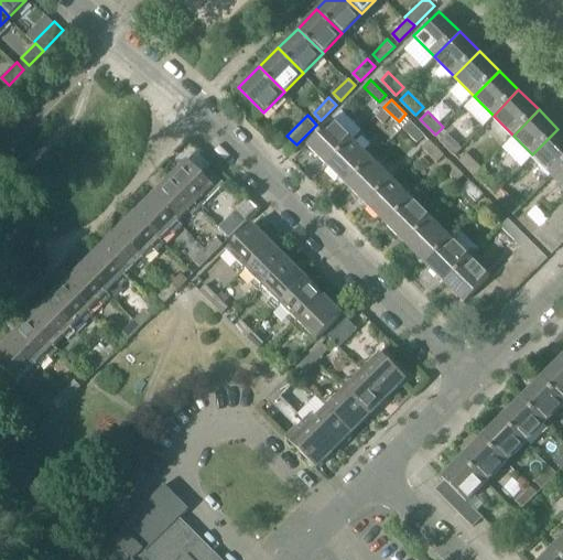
[(307,143),(327,163),(353,138),(333,118),(307,143)]
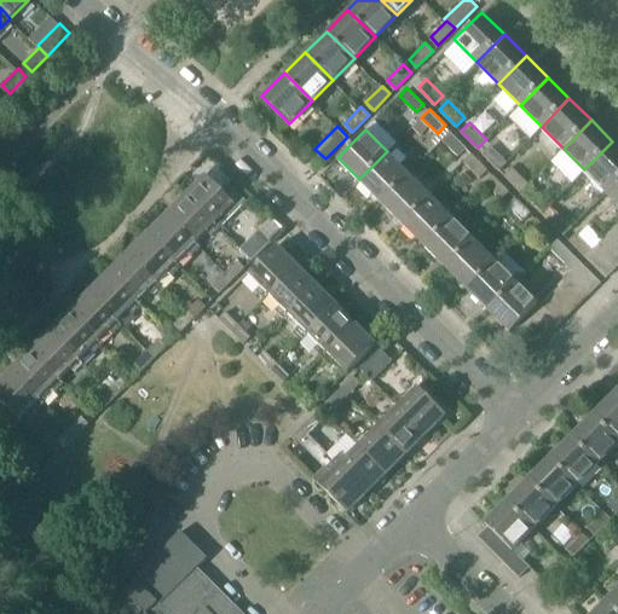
[(467,146),(450,131),(443,139),(458,155),(467,146)]
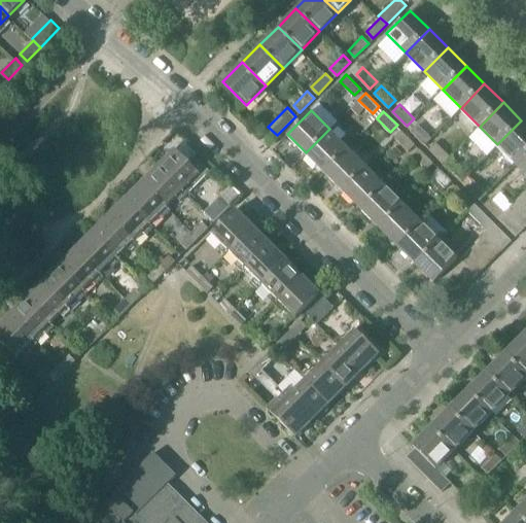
[(497,144),(516,163),(525,151),(525,126),(521,120),(497,144)]
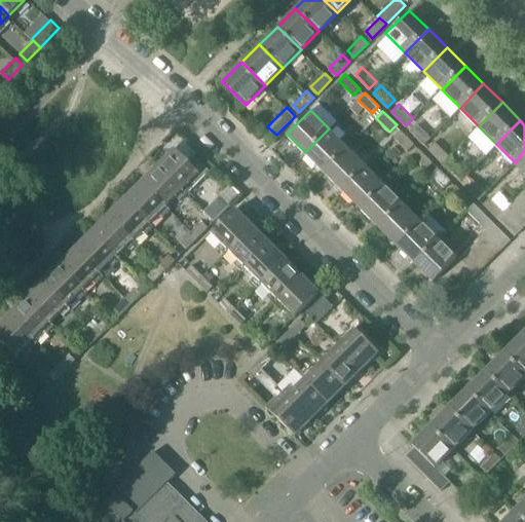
[(410,129),(424,144),(432,137),(417,122),(410,129)]
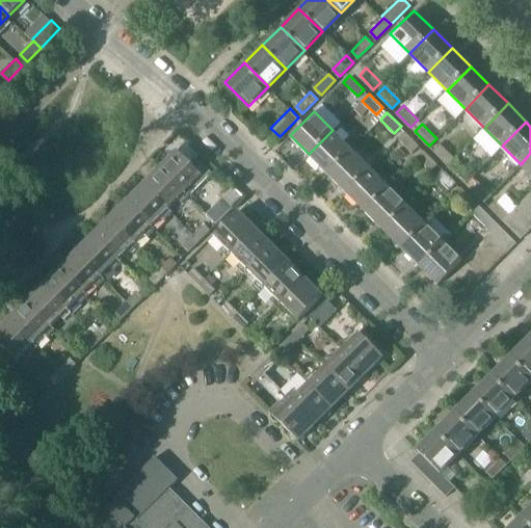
[(309,154),(327,172),(351,149),(333,130),(309,154)]
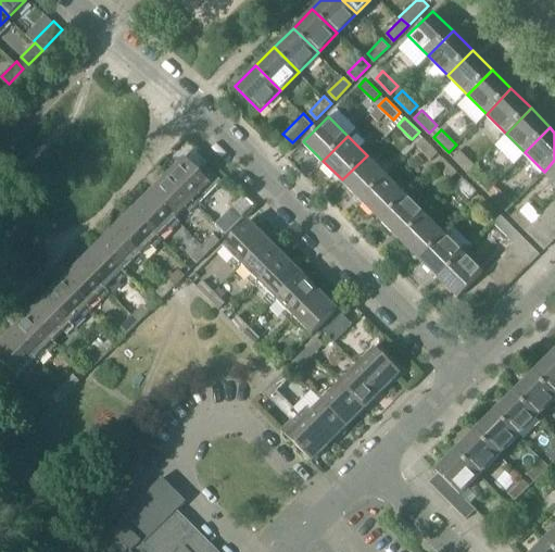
[(439,151),(424,137),(416,143),(431,159),(439,151)]
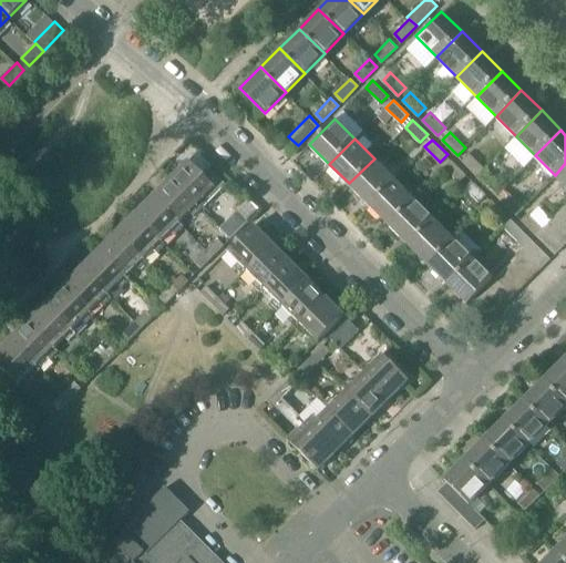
[(462,160),(477,175),(485,166),(470,152),(462,160)]
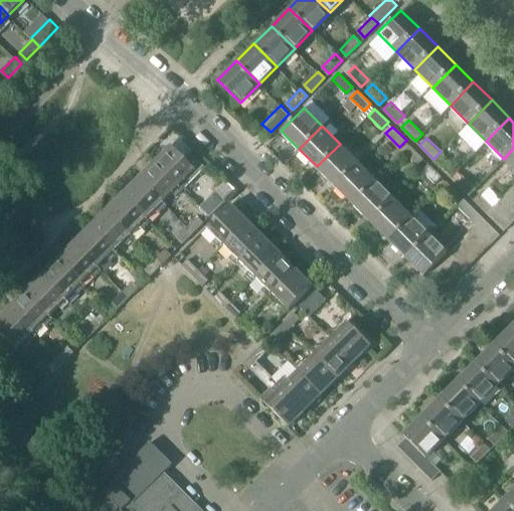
[(172,144),(156,160),(182,188),(205,166),(206,167),(206,166),(190,150),(189,151),(190,152),(185,158),(172,144)]
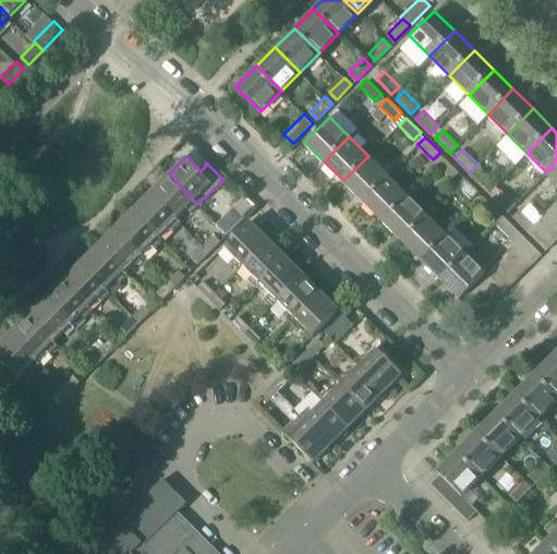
[(343,180),(363,200),(388,175),(368,156),(343,180)]
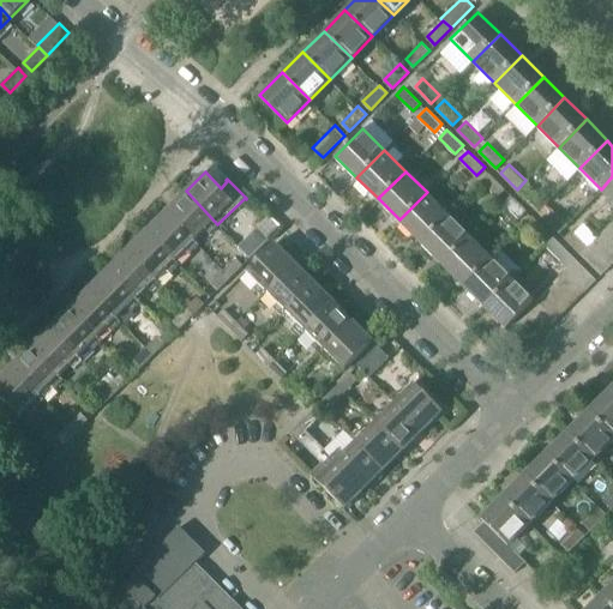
[(506,188),(490,172),(481,180),(498,197),(506,188)]
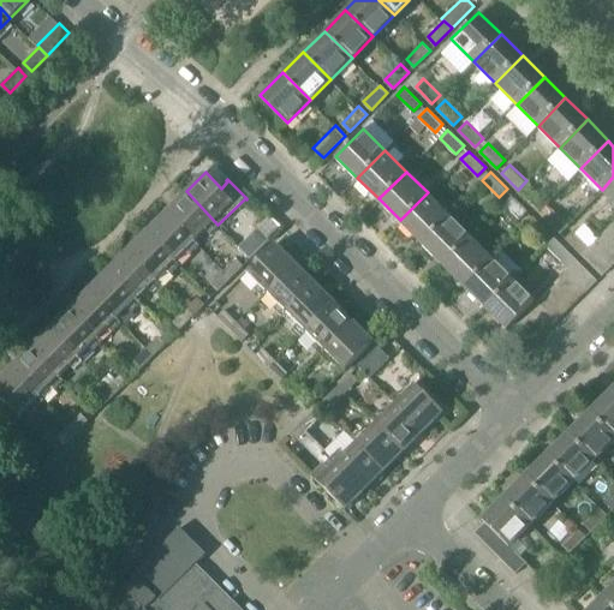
[(613,177),(602,190),(613,202),(613,177)]
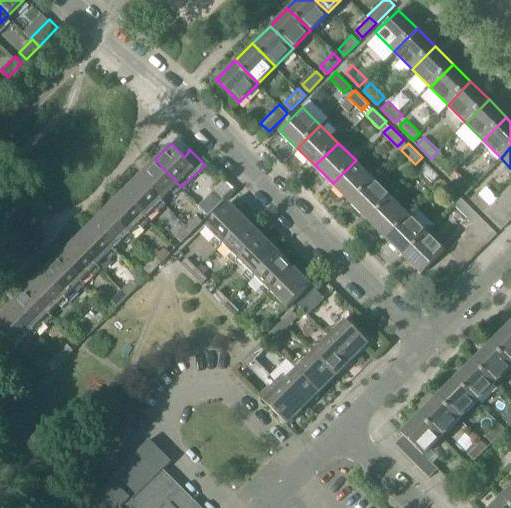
[(435,162),(448,175),(455,168),(442,155),(435,162)]
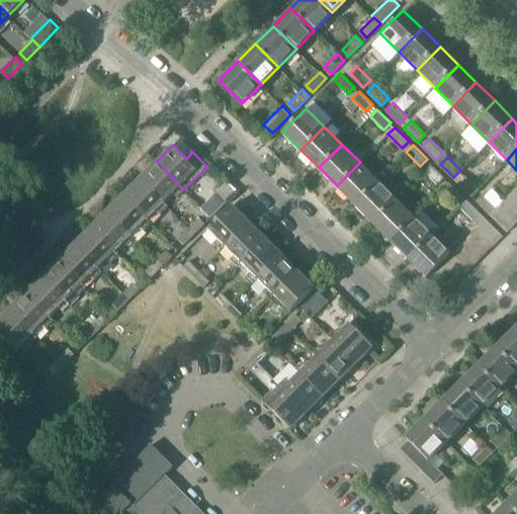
[(157,161),(141,177),(164,201),(174,191),(177,195),(183,189),(157,161)]
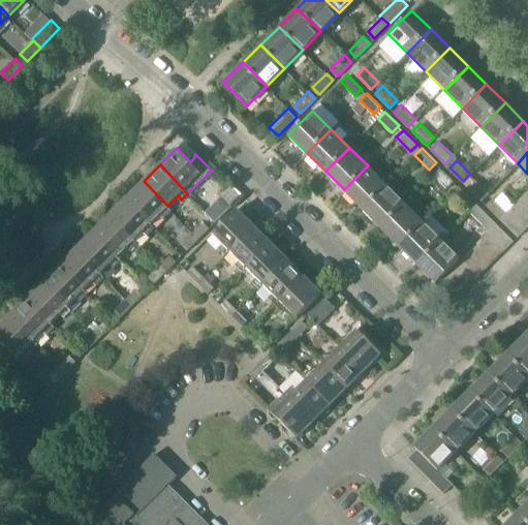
[(344,189),(362,208),(385,184),(368,165),(344,189)]
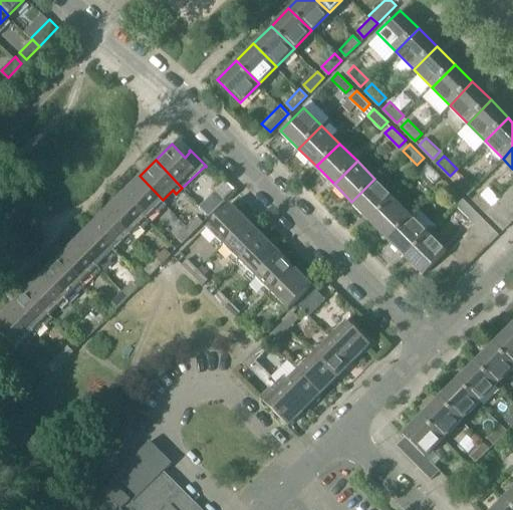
[(441,175),(428,162),(421,169),(434,182),(441,175)]
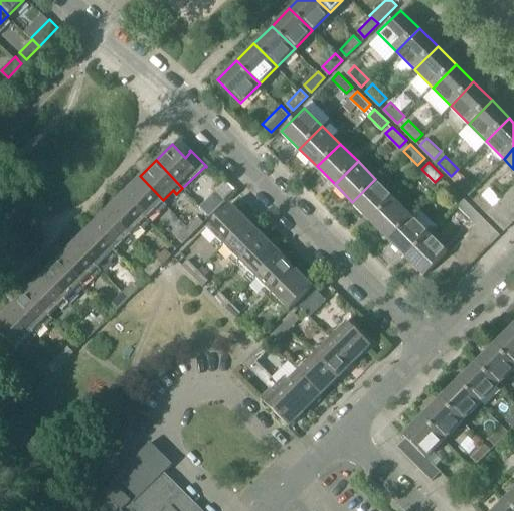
[(456,180),(469,194),(476,187),(462,173),(456,180)]
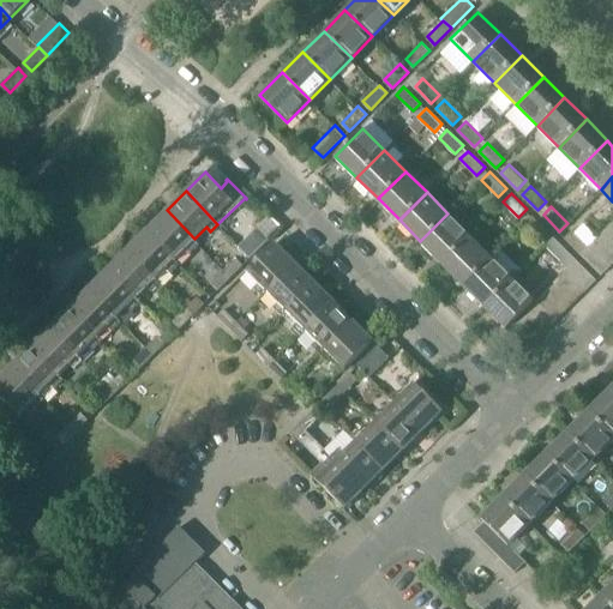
[(167,210),(148,229),(175,258),(186,247),(191,251),(199,242),(194,239),(167,210)]
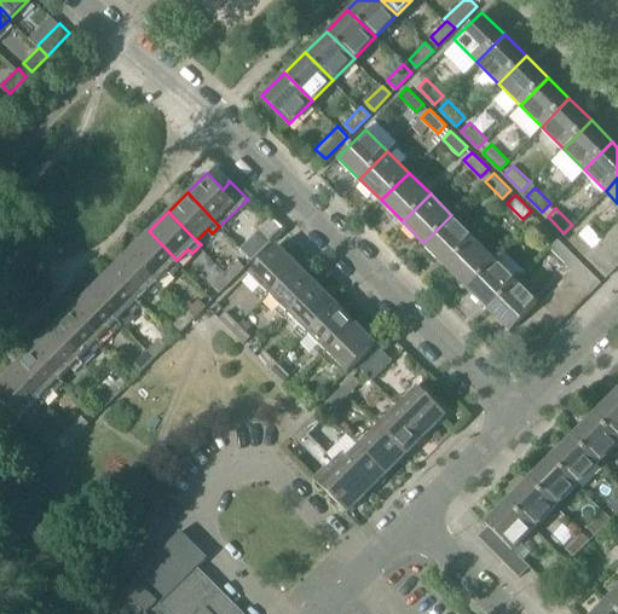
[(423,243),(445,265),(473,237),(451,215),(423,243)]
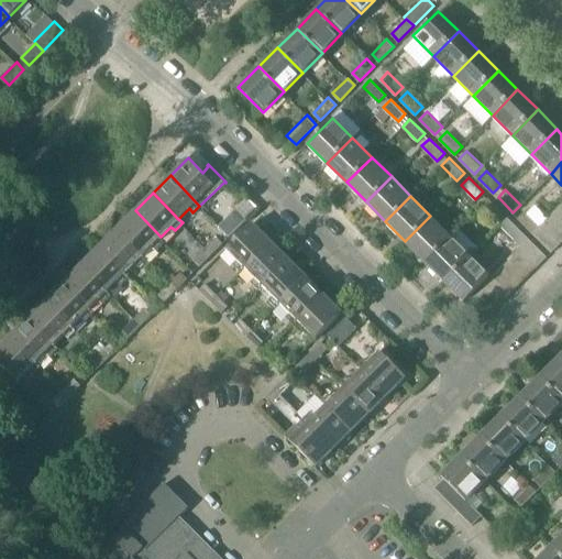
[(503,211),(488,197),(481,205),(495,219),(503,211)]
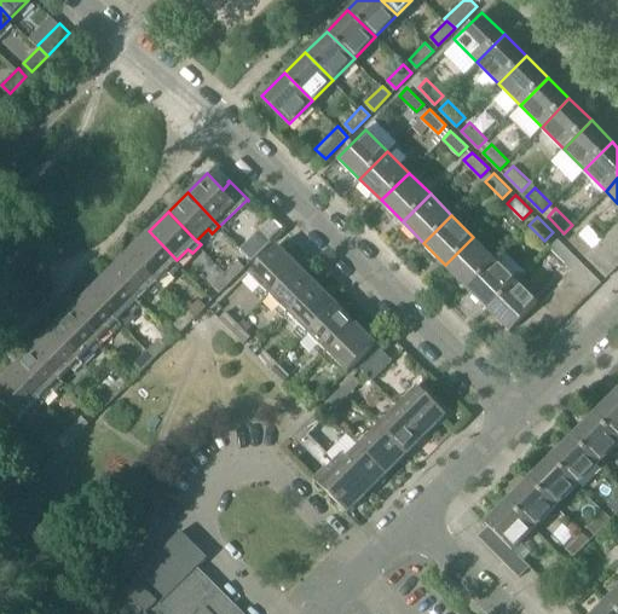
[(617,225),(606,235),(617,245),(617,225)]
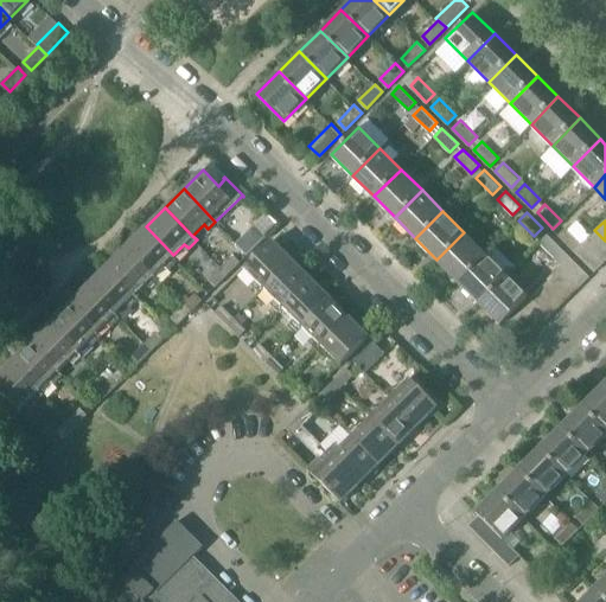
[(266,234),(255,223),(254,222),(235,242),(247,254),(266,234)]
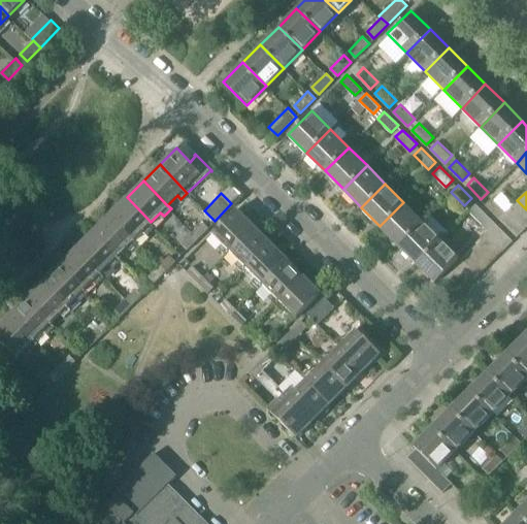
[(485,203),(499,218),(506,210),(492,196),(485,203)]
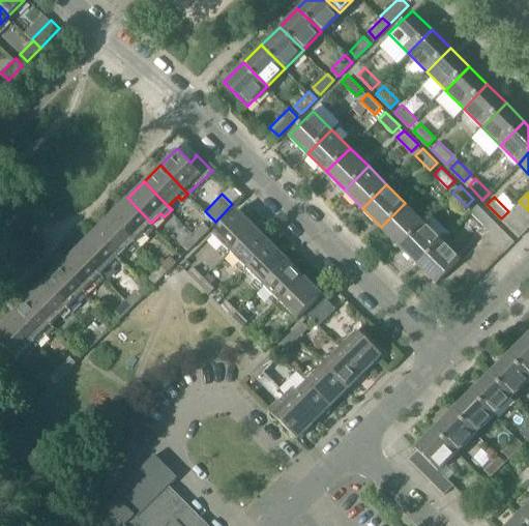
[(127,198),(111,214),(135,239),(144,230),(148,233),(155,227),(151,223),(127,198)]
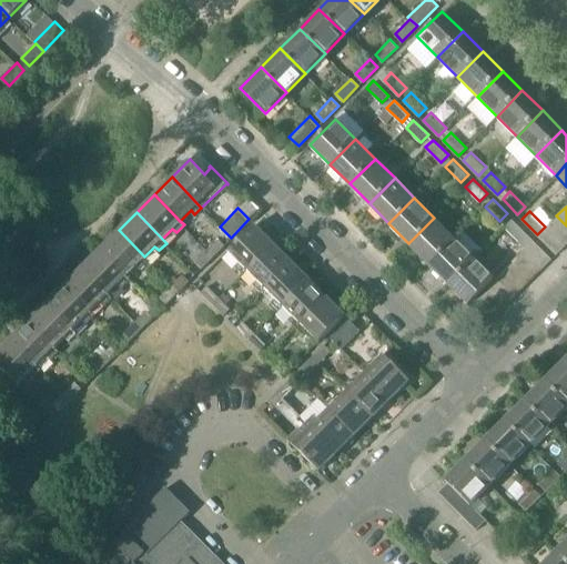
[(566,225),(556,215),(547,225),(566,244),(566,225)]
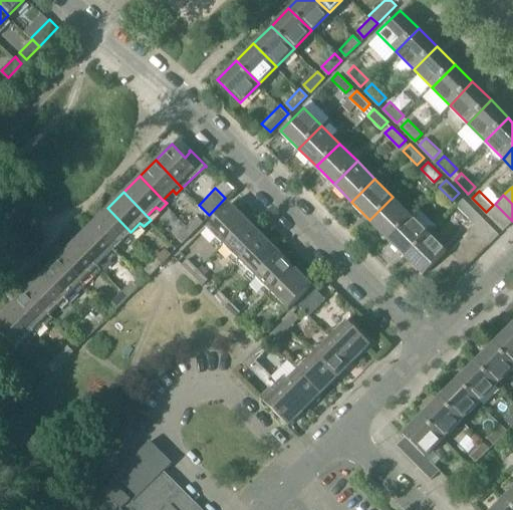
[(369,220),(388,238),(411,215),(393,197),(369,220)]
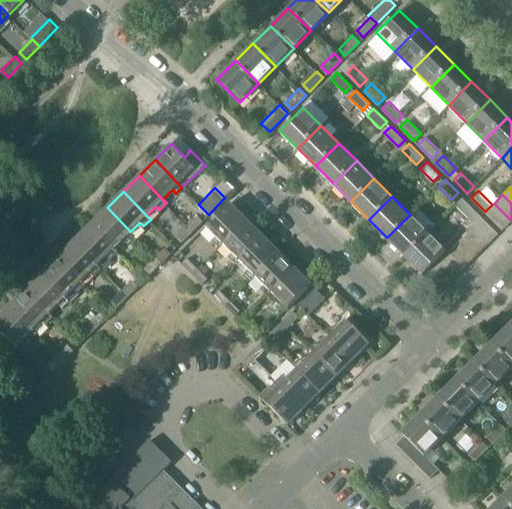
[(456,203),(474,222),(481,215),(463,197),(456,203)]
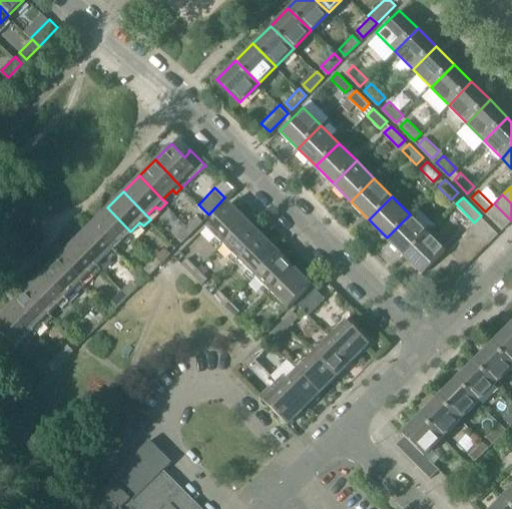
[(219,246),(222,242),(246,218),(229,201),(205,225),(215,235),(212,239),(219,246)]
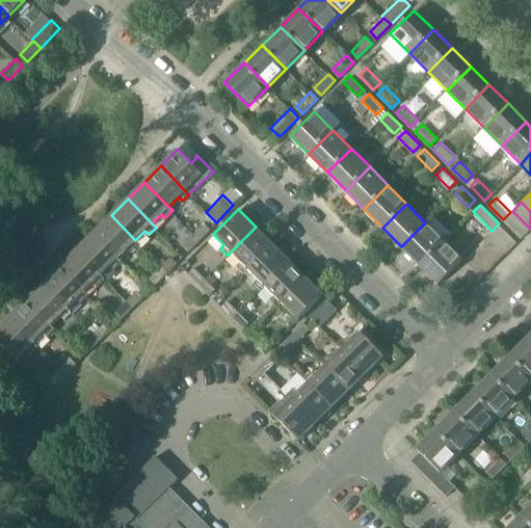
[(512,211),(510,212),(503,219),(521,237),(530,229),(512,211)]
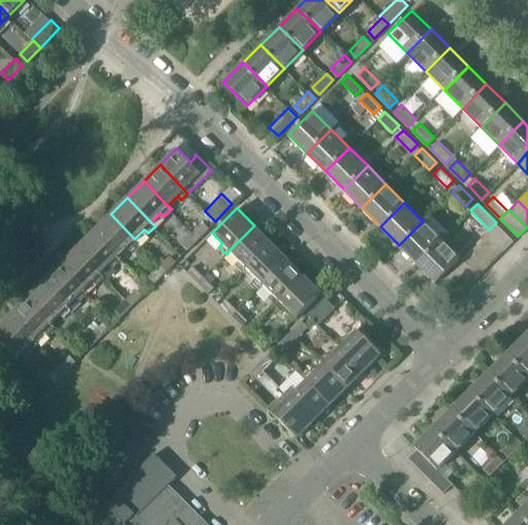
[(111,214),(94,230),(118,255),(127,246),(131,250),(138,243),(134,239),(111,214)]
